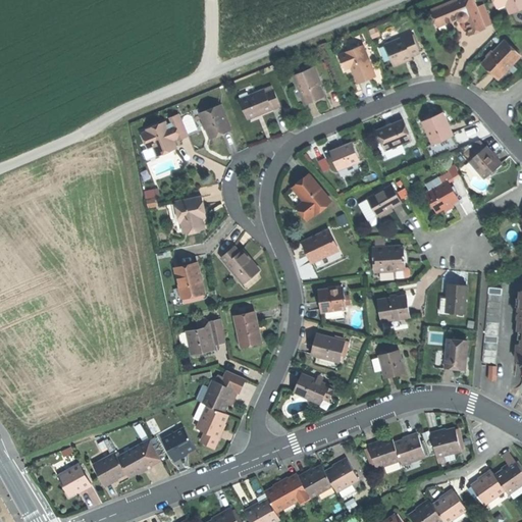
[(456,0),(432,10),(437,23),(444,20),(445,23),(458,18),(459,19),(461,20),(462,21),(463,21),(465,21),(467,25),(470,34),(484,28),(478,14),(476,7),(472,0),(456,0)]
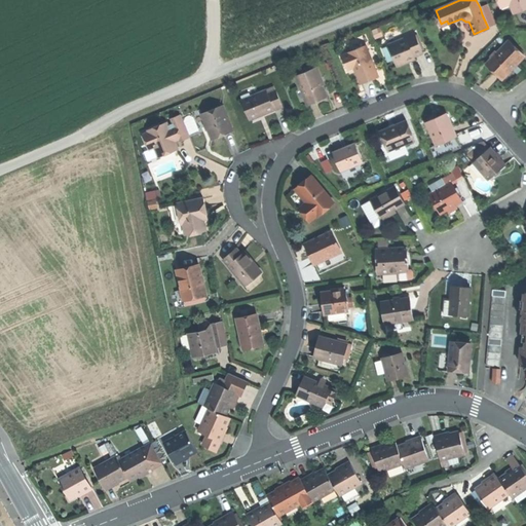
[(523,10),(525,8),(525,0),(509,0),(511,4),(515,13),(523,10)]
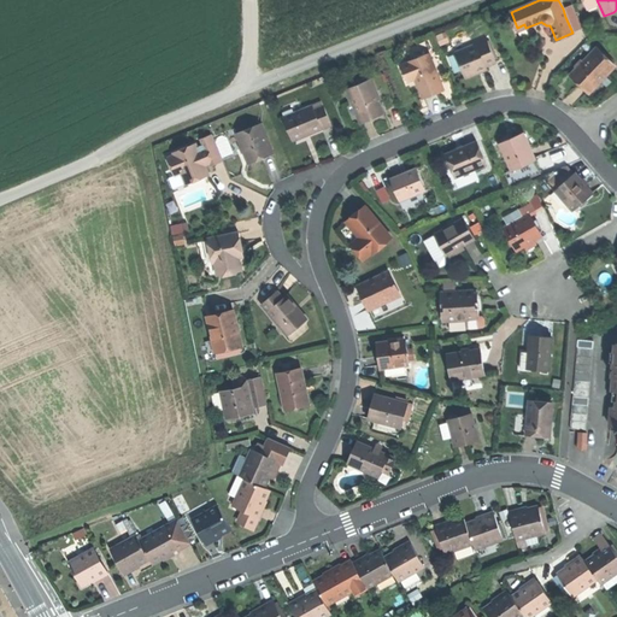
[(573,5),(563,9),(565,17),(575,12),(573,5)]
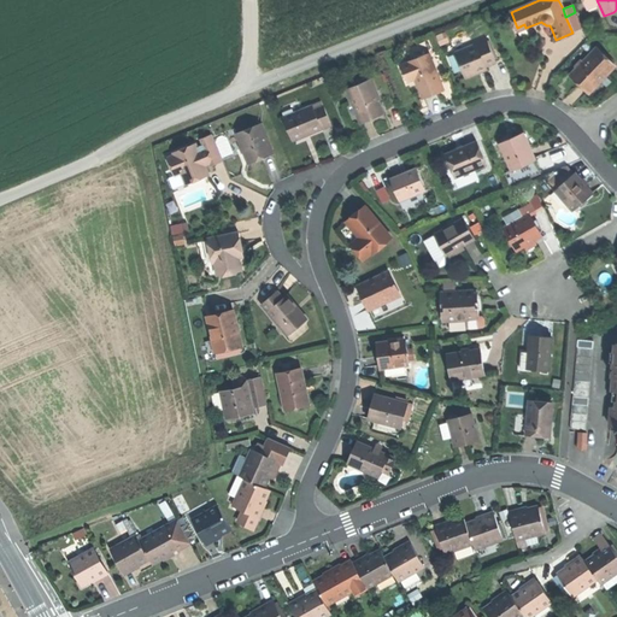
[(465,76),(465,77),(476,74),(479,72),(477,71),(486,68),(486,65),(495,62),(486,35),(474,40),(476,46),(456,53),(460,63),(462,63),(466,76),(465,76)]
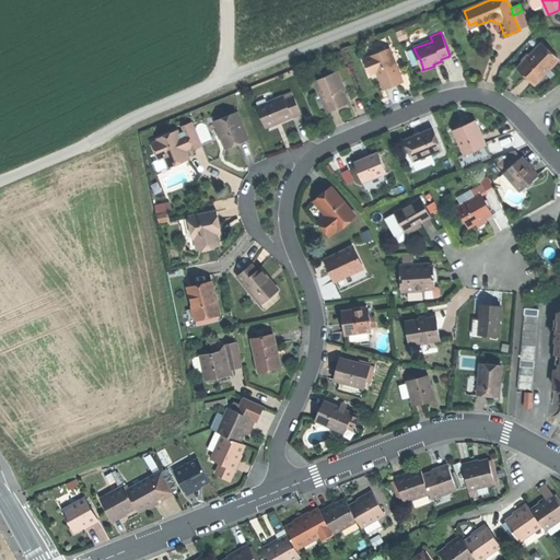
[(518,68),(535,84),(548,71),(559,60),(541,44),(518,68)]
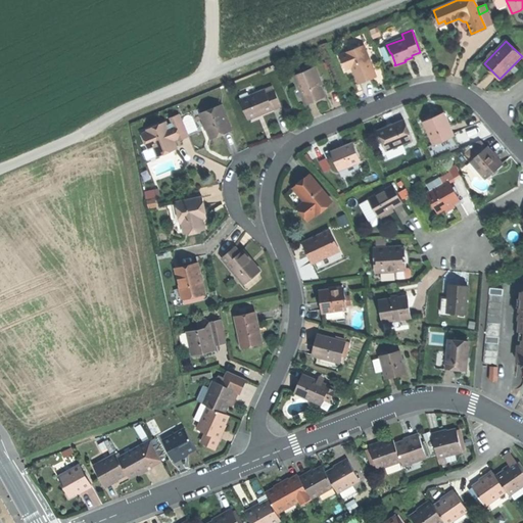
[(364,46),(340,55),(346,68),(352,66),(360,83),(369,79),(376,76),(364,46)]
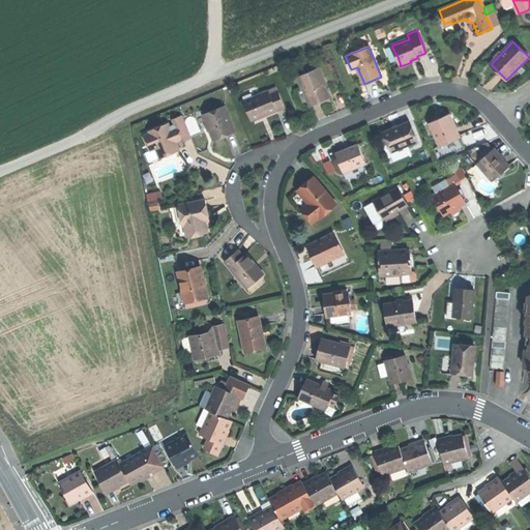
[(298,77),(311,106),(320,101),(329,97),(322,78),(323,78),(319,68),(298,77)]
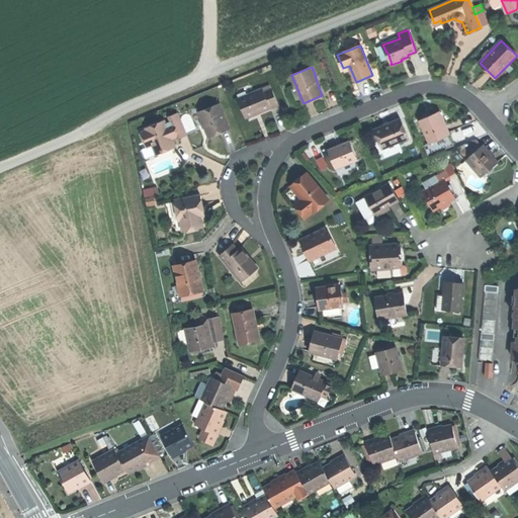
[(239,98),(246,117),(259,112),(270,108),(270,107),(264,92),(263,89),(239,98)]
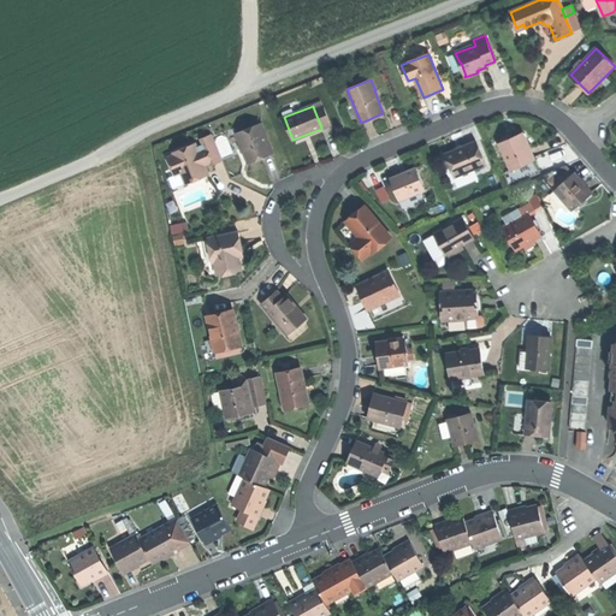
[(324,107),(314,110),(321,128),(330,124),(324,107)]
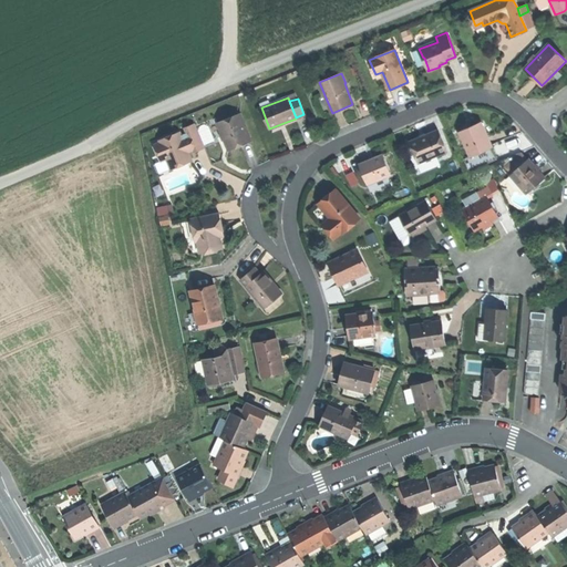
[(222,133),(229,150),(240,145),(251,141),(240,114),(218,123),(218,124),(222,133)]
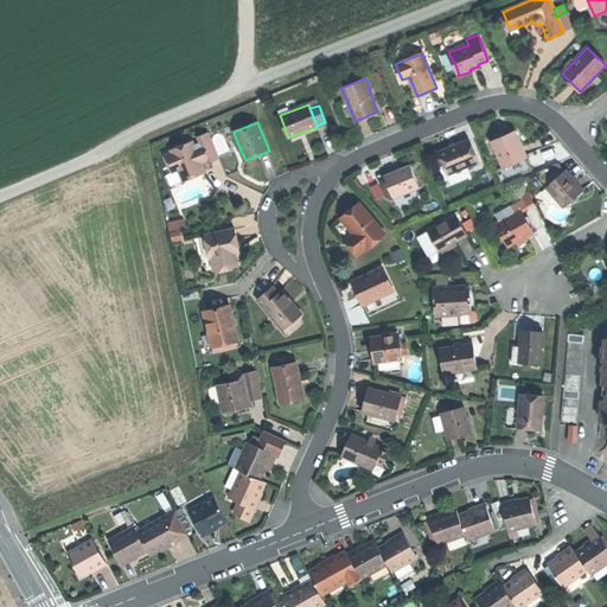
[(492,141),(504,167),(526,158),(515,131),(516,134),(505,139),(504,135),(500,136),(492,141)]
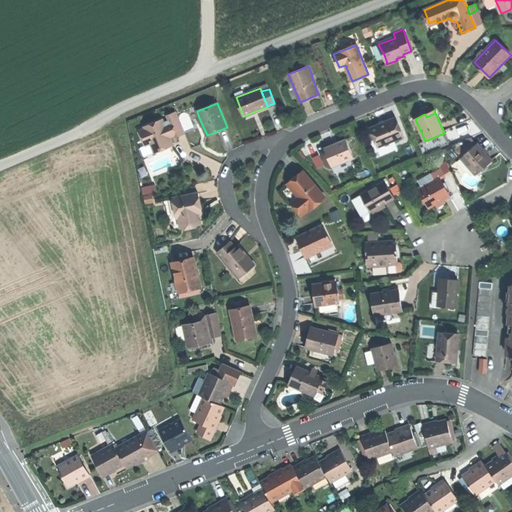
[(167,115),(169,120),(175,135),(176,137),(185,133),(176,112),(167,115)]
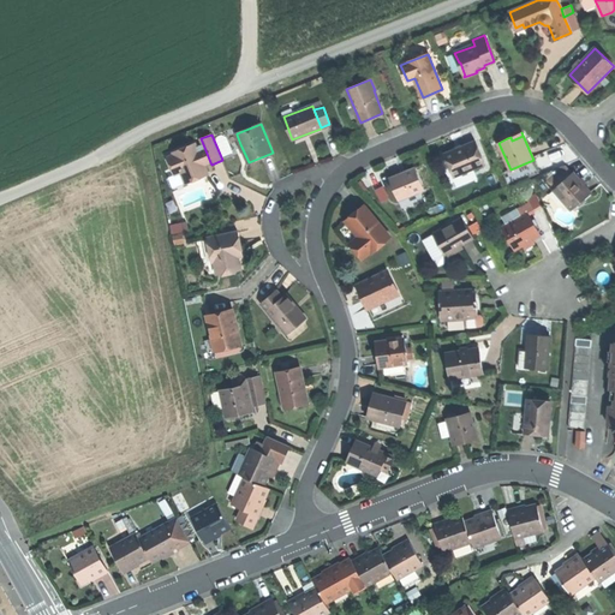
[(233,147),(240,144),(237,135),(230,137),(233,147)]
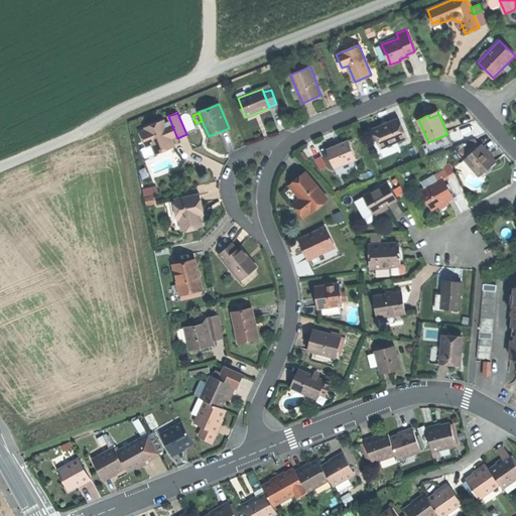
[(373,129),(381,148),(407,137),(399,118),(385,124),(373,129)]
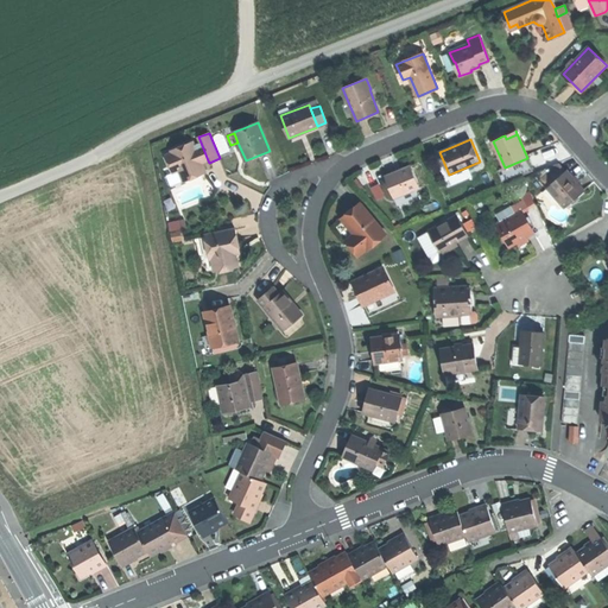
[(172,153),(165,156),(171,168),(177,165),(184,182),(195,177),(206,172),(201,163),(208,160),(201,143),(194,146),(192,141),(171,150),(172,153)]
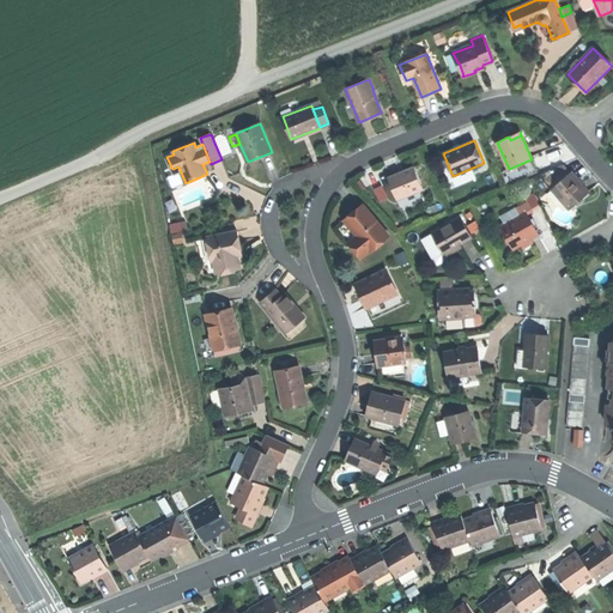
[(539,173),(532,159),(509,169),(504,173),(510,186),(539,173)]
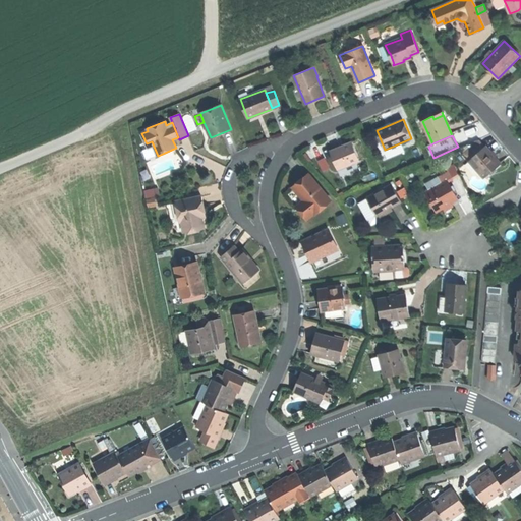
[(460,148),(470,160),(484,147),(478,139),(460,148)]
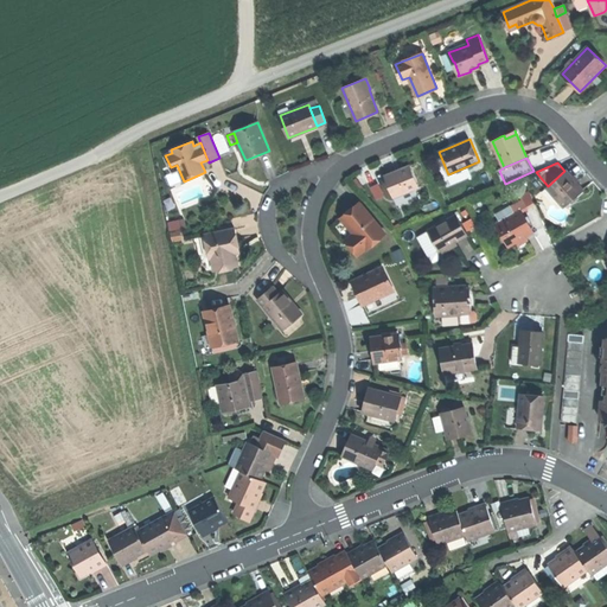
[(385,176),(394,197),(419,186),(410,168),(402,172),(398,173),(397,171),(385,176)]
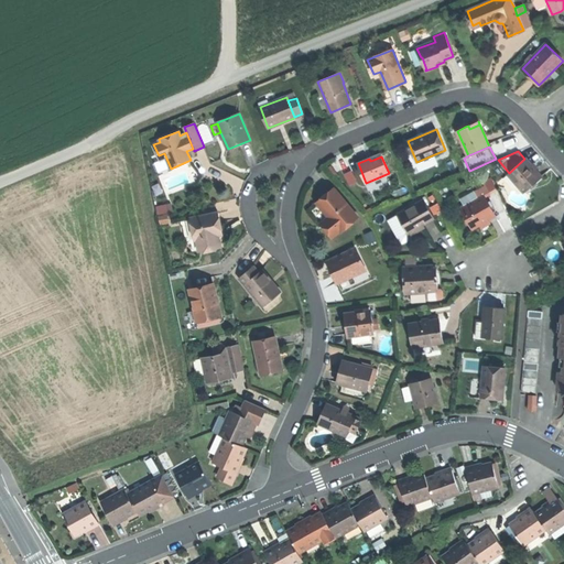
[(542,177),(537,170),(532,166),(525,158),(524,159),(509,173),(508,173),(524,193),(542,177)]
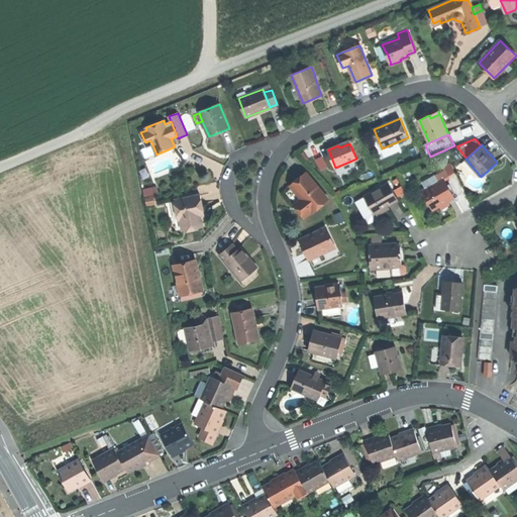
[(317,159),(322,169),(328,166),(323,156),(317,159)]
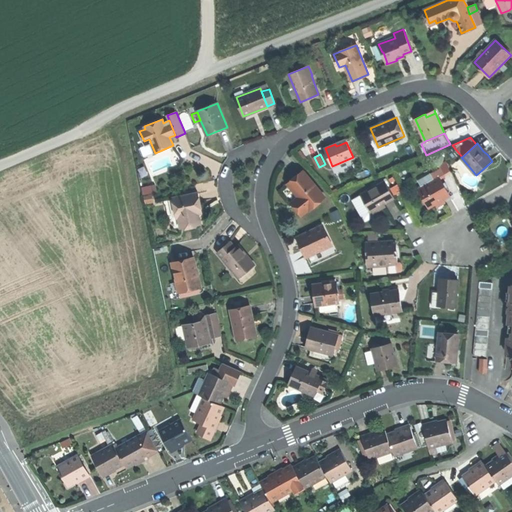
[(438,165),(441,170),(445,177),(451,172),(446,161),(438,165)]
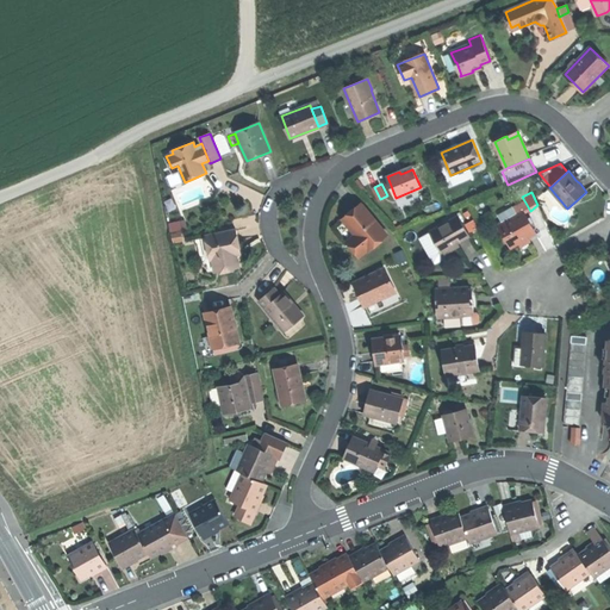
[(516,207),(520,215),(524,211),(526,213),(530,211),(526,203),(516,207)]
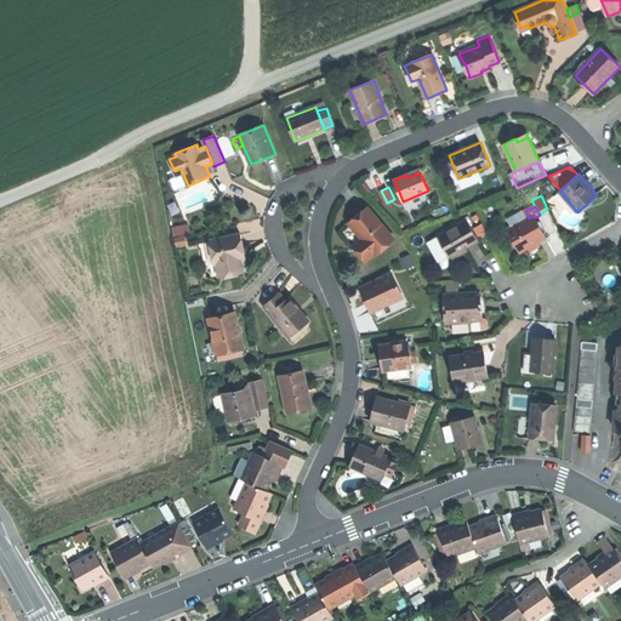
[(358,251),(365,261),(375,254),(376,255),(393,240),(368,209),(349,223),(355,231),(366,244),(358,251)]
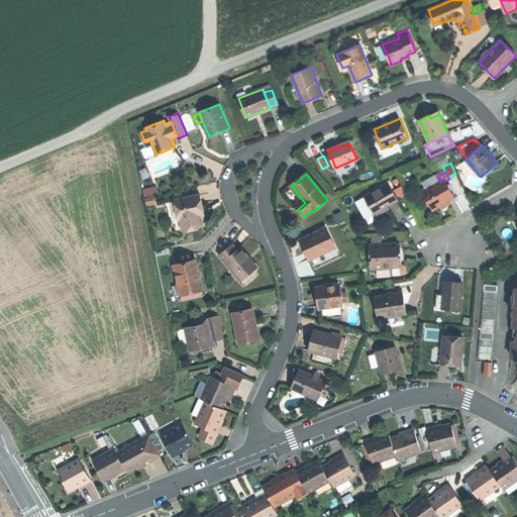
[(422,183),(426,190),(436,184),(433,177),(422,183)]
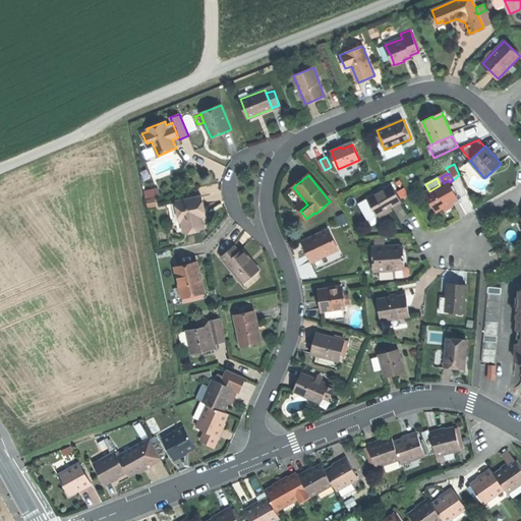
[(425,193),(437,212),(446,207),(458,198),(449,182),(448,180),(444,183),(440,185),(429,191),(425,193)]
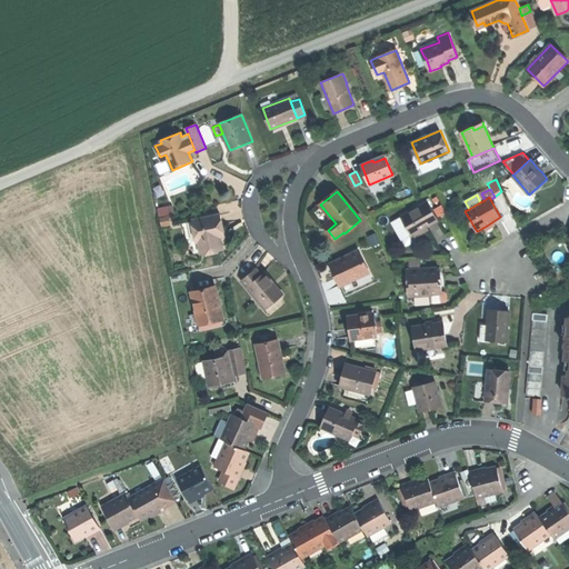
[(401,218),(411,236),(426,228),(438,220),(428,202),(401,218)]
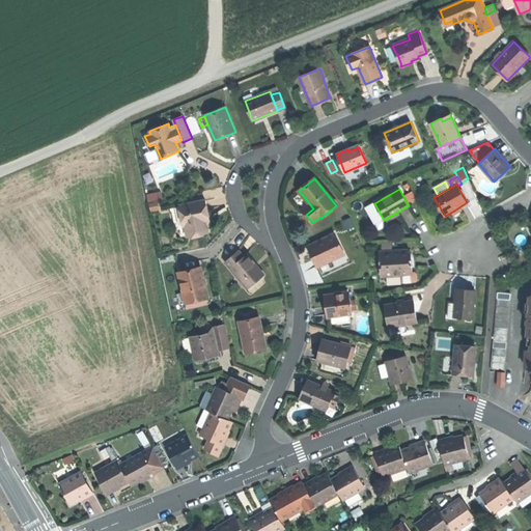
[(147,193),(149,202),(156,201),(156,202),(162,201),(160,191),(147,193)]
